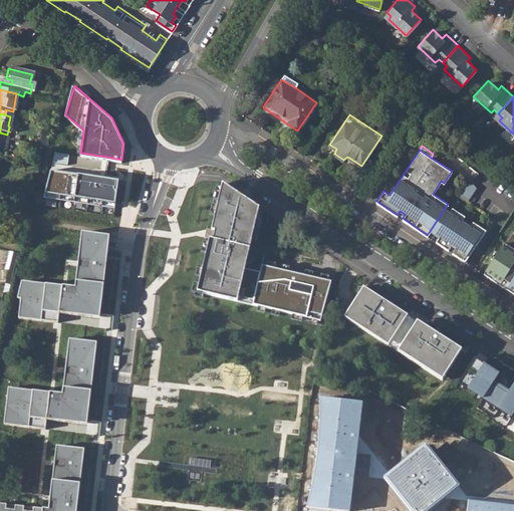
[(44,195),(115,205),(118,178),(104,176),(52,169),(44,195)]
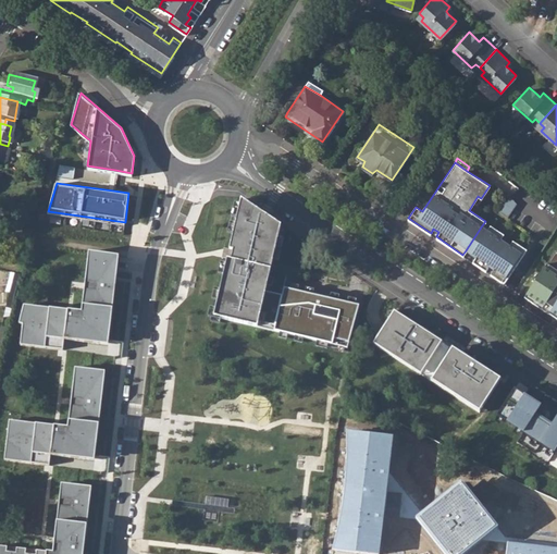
[(472,212),(481,198),(478,196),(469,210),(472,212)]
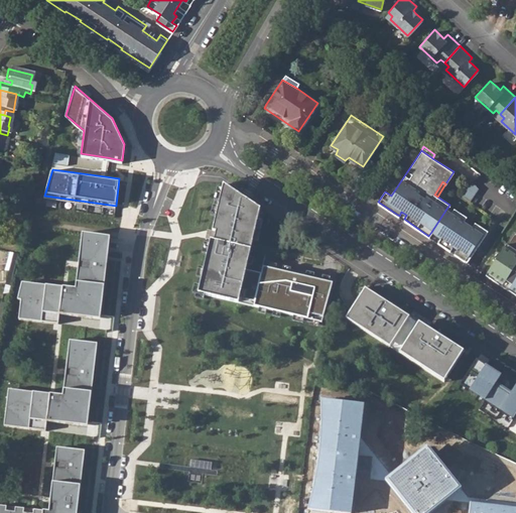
[(471,181),(462,194),(470,199),(478,186),(471,181)]
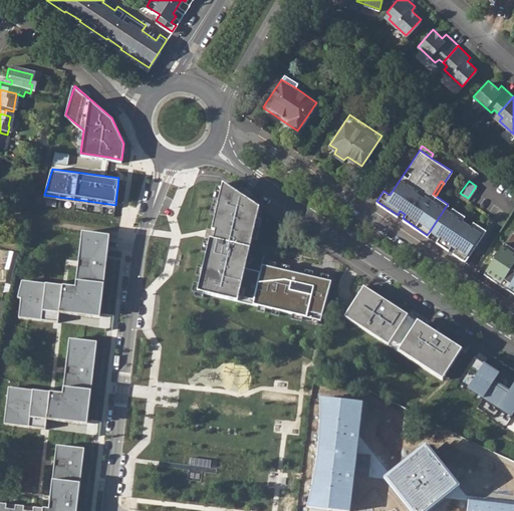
[(197,288),(307,314),(308,310),(321,313),(329,279),(272,266),(262,264),(265,249),(250,246),(259,206),(222,182),(212,226),(216,227),(214,238),(209,237),(197,288)]
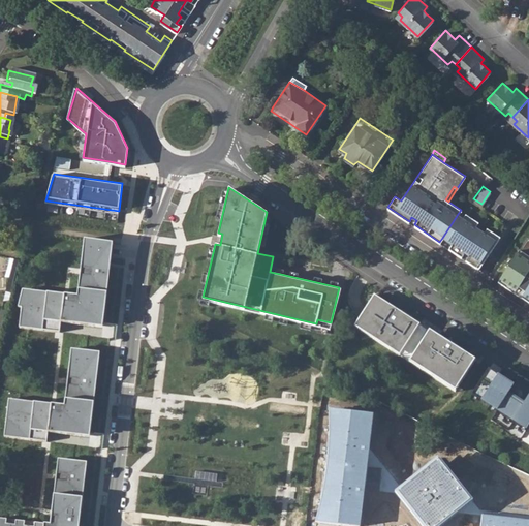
[(458,214),(442,238),(452,243),(448,247),(461,256),(464,252),(468,254),(465,258),(478,268),(499,236),(487,227),(484,230),(475,225),(478,221),(465,213),(463,217),(458,214)]
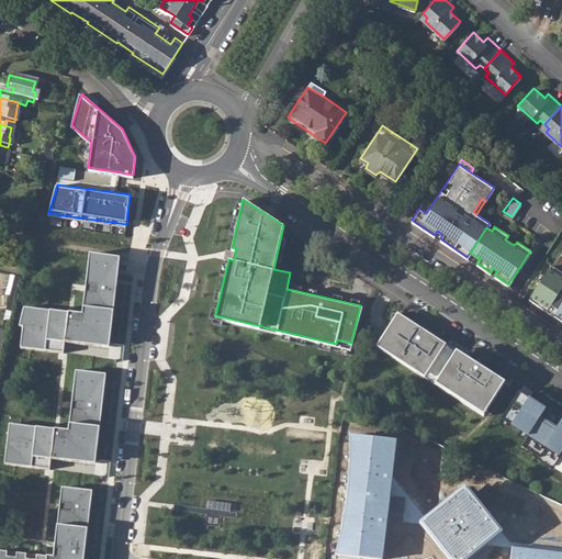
[(517,242),(508,235),(505,239),(514,245),(517,242)]
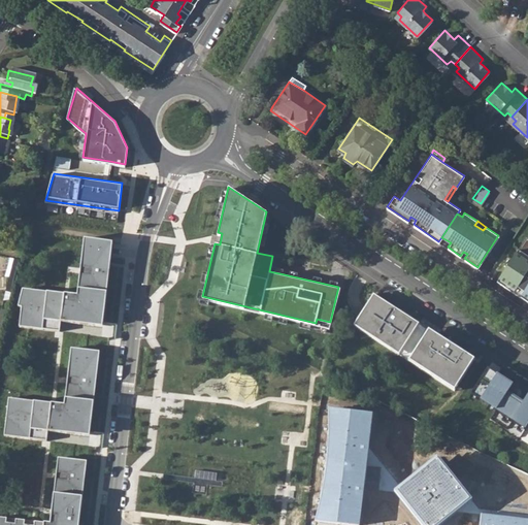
[(19,325),(60,329),(61,319),(102,323),(109,267),(111,239),(84,236),(83,260),(78,292),(23,287),(18,304),(21,305),(19,325)]
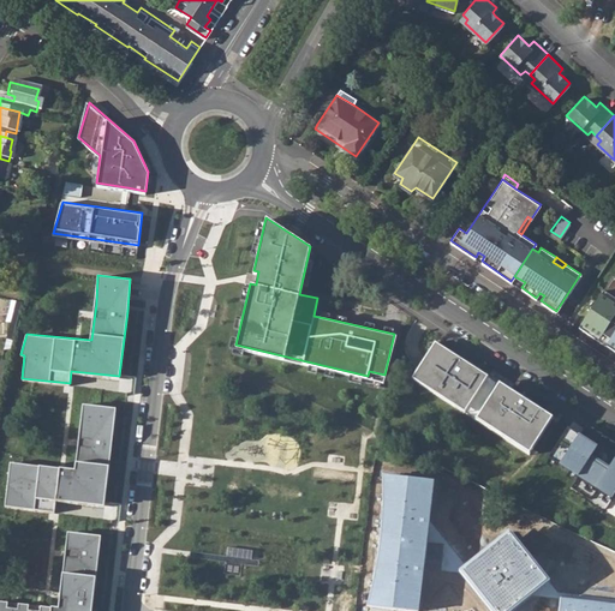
[(514,276),(511,281),(521,287),(525,282),(514,276)]
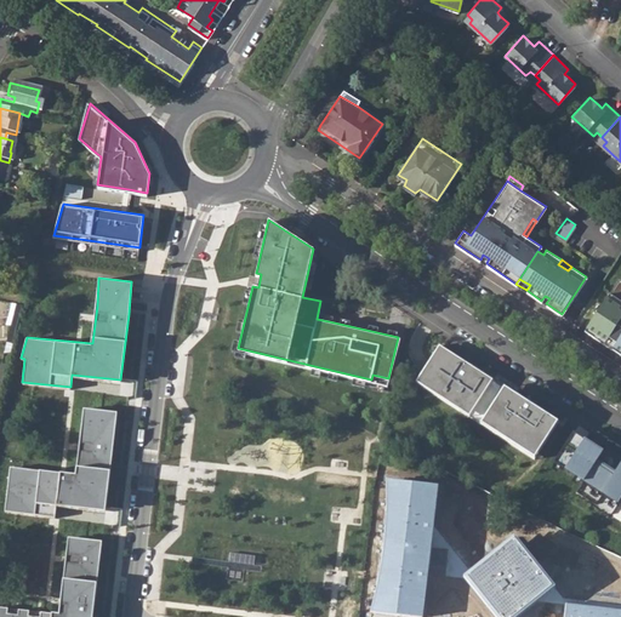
[(620,352),(620,297),(609,290),(584,329),(620,352)]
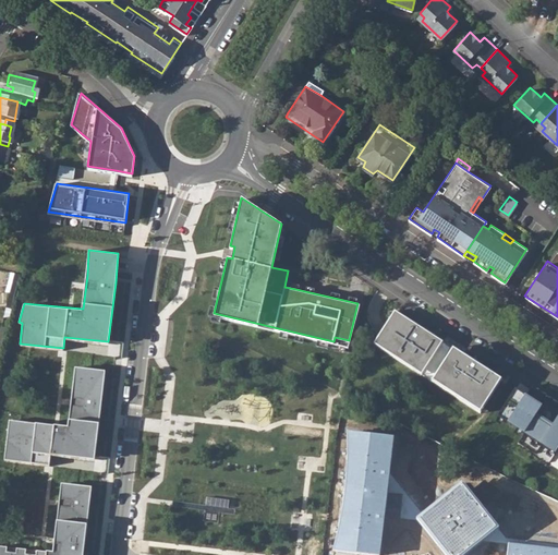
[(14,296),(19,279),(19,277),(13,276),(9,294),(14,296)]
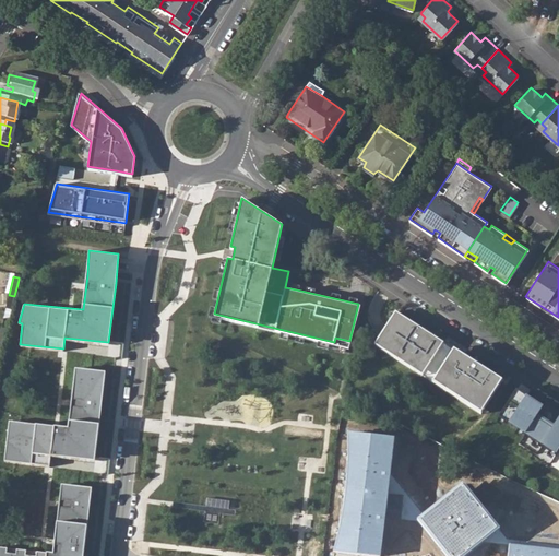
[(4,310),(10,311),(14,296),(9,295),(4,310)]
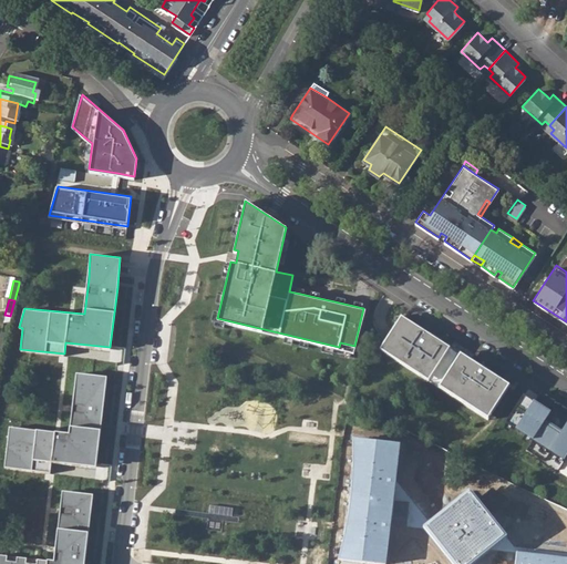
[(399,313),(379,346),(426,377),(446,344),(399,313)]
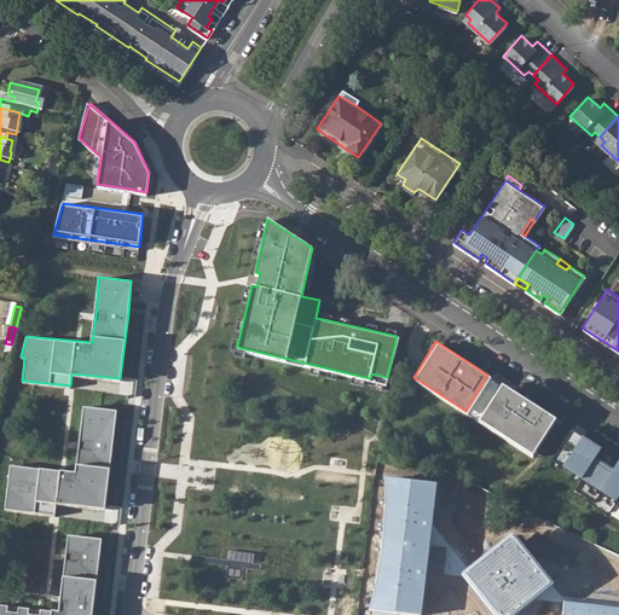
[(551,415),(498,382),(476,416),(530,450),(551,415)]
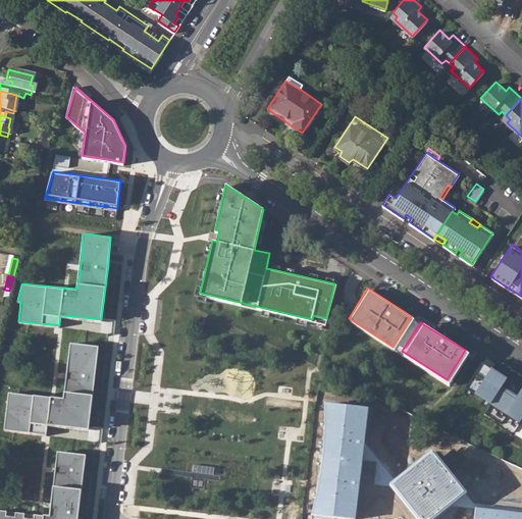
[(48,424),(89,428),(98,345),(69,343),(63,398),(8,392),(4,428),(47,433),(48,424)]
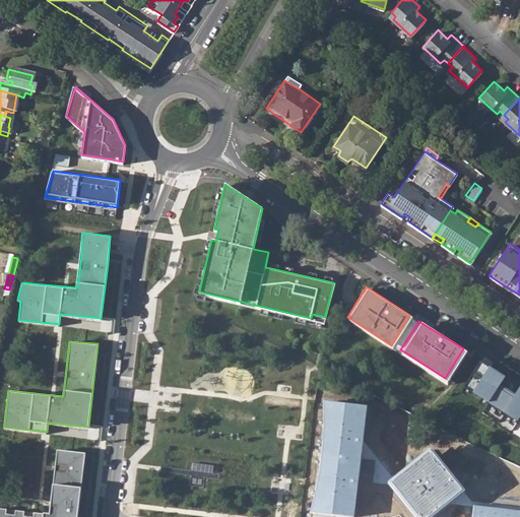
[(505,376),(479,360),(463,385),(517,421),(519,414),(519,385),(513,396),(498,387),(505,376)]
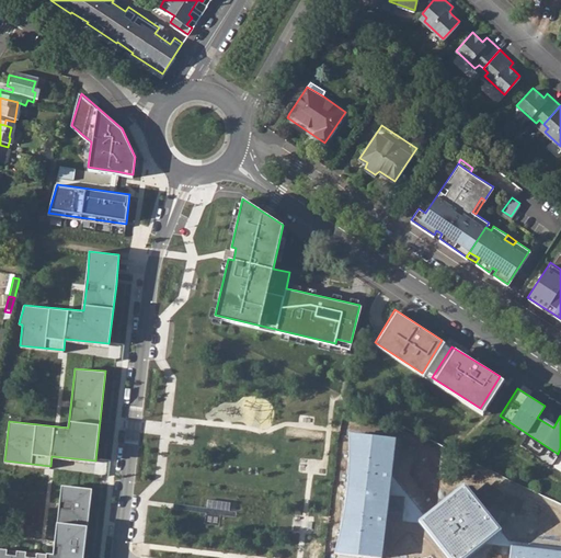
[(82,557),(91,488),(61,485),(53,553),(35,551),(35,556),(25,555),(26,549),(16,549),(15,554),(6,553),(7,548),(0,547),(0,557),(82,557)]
